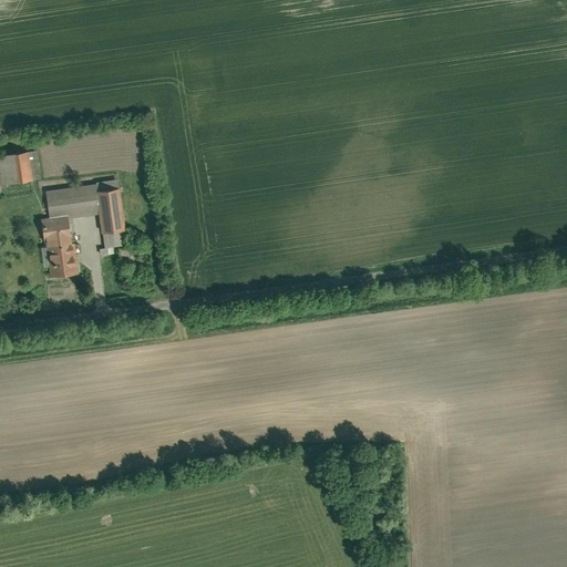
[(0,184),(40,179),(37,152),(0,157),(0,184)]
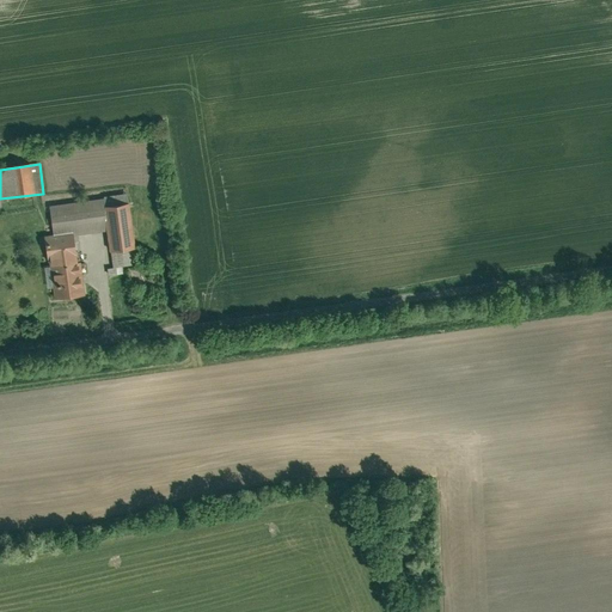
[(72,234),(108,228),(104,208),(103,199),(50,206),(55,237),(72,234)]
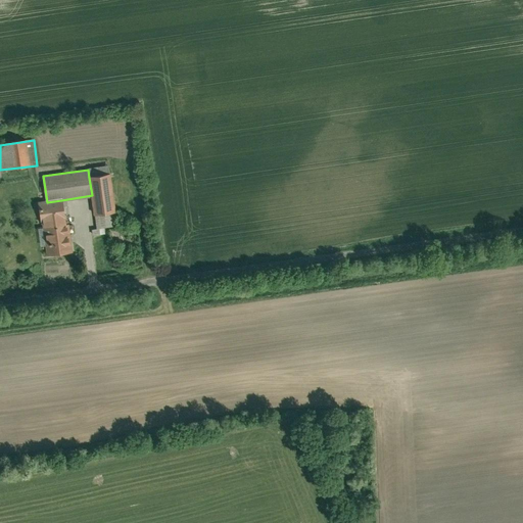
[(110,174),(89,178),(92,195),(95,214),(116,210),(110,174)]
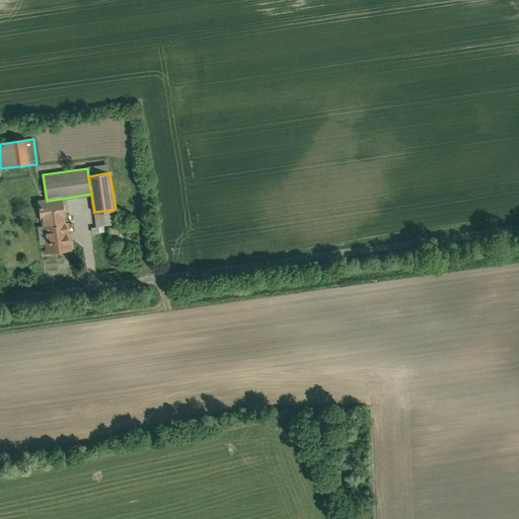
[(65,222),(61,199),(47,201),(39,202),(43,225),(65,222)]
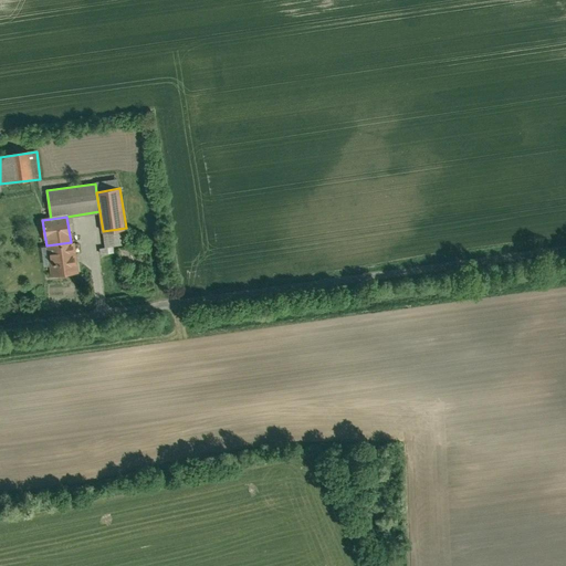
[(71,242),(46,245),(51,278),(79,273),(74,242),(71,242)]
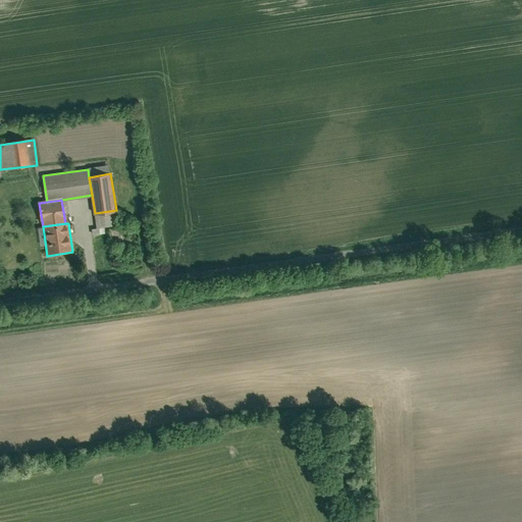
All buildings are outlined.
